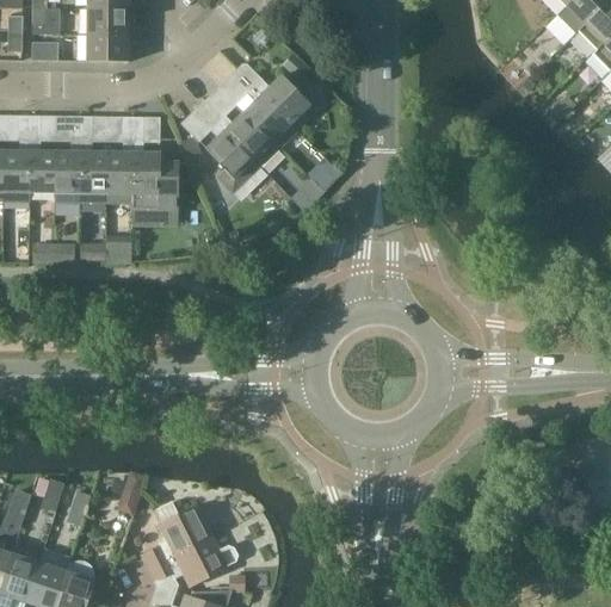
[(569,0),(566,4),(557,13),(575,32),(579,28),(585,23),(606,0),(569,0)]
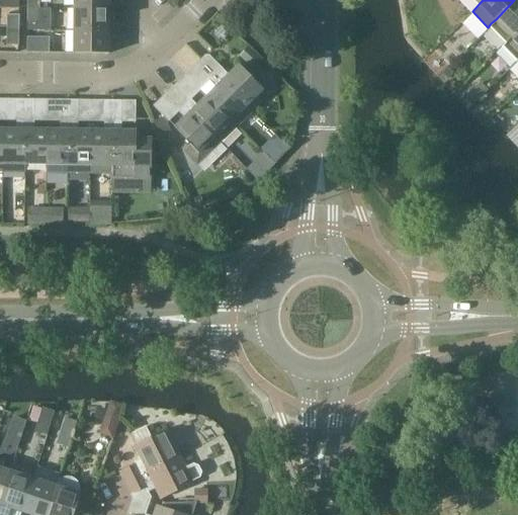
[(491,23),(506,39),(517,27),(517,0),(514,0),(496,19),(491,23)]
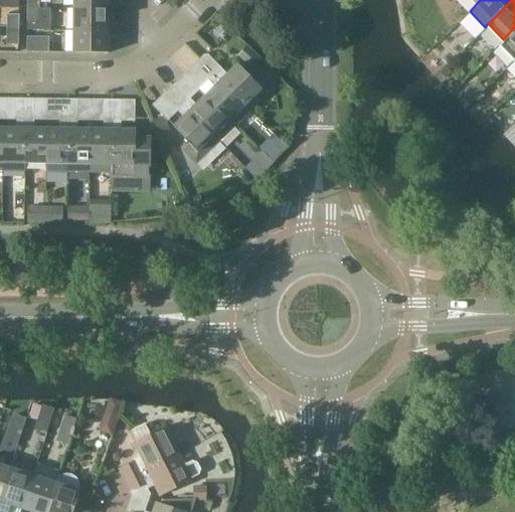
[(40,6),(27,6),(27,20),(40,20),(40,6)]
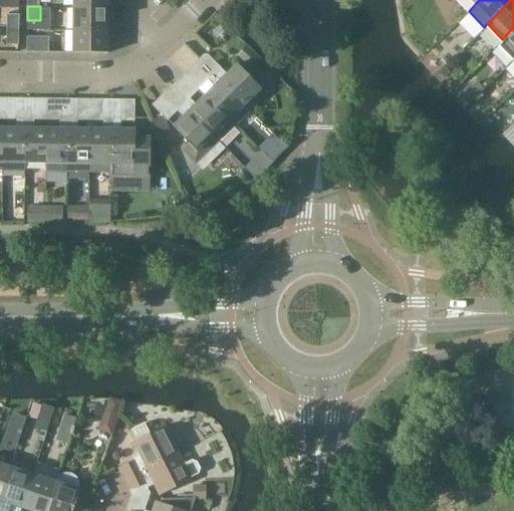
[(73,6),(73,28),(108,28),(108,6),(73,6)]
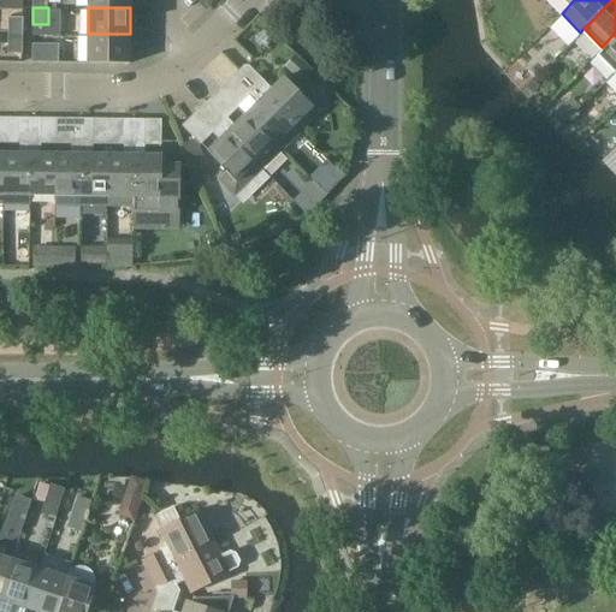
[(9,16),(9,33),(23,33),(23,15),(9,16)]
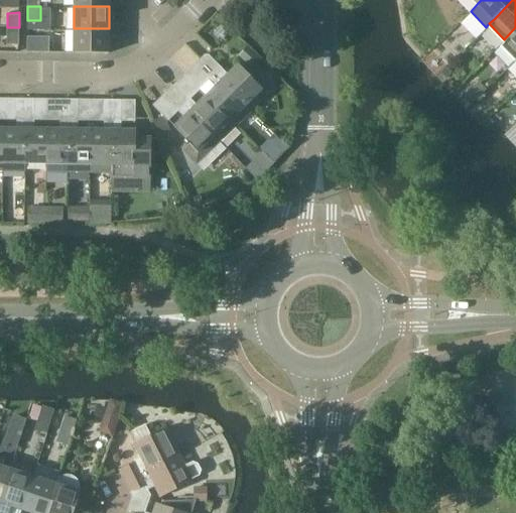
[(19,27),(7,27),(7,43),(19,43),(19,27)]
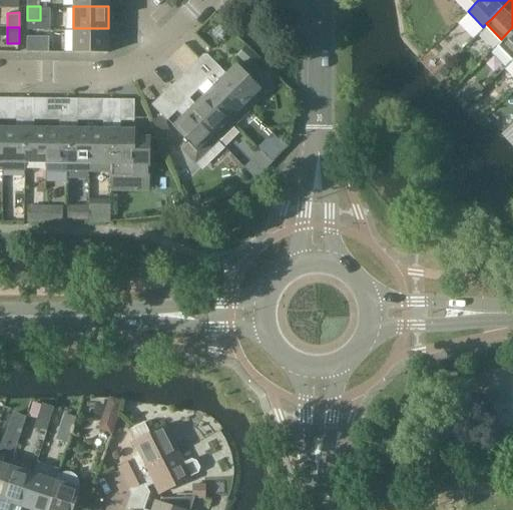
[(497,43),(512,58),(512,57),(512,27),(501,39),(497,43)]
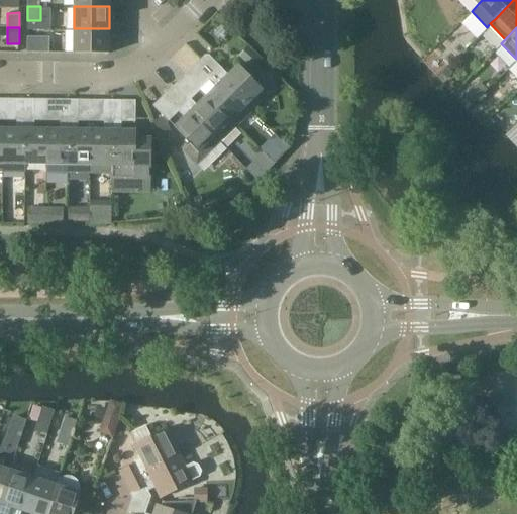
[(109,28),(74,28),(74,50),(109,52),(109,28)]
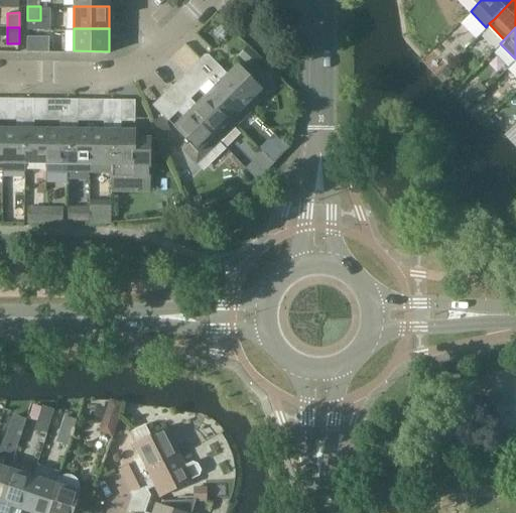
[(27,50),(49,50),(49,35),(27,35),(27,50)]
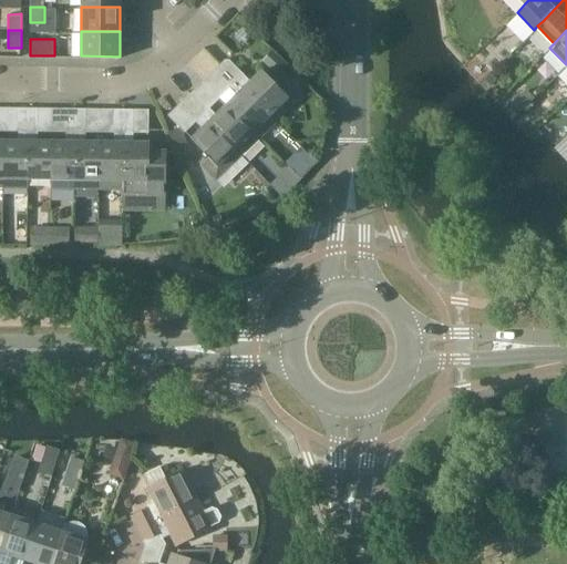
[(272,49),(263,59),(277,73),(287,63),(272,49)]
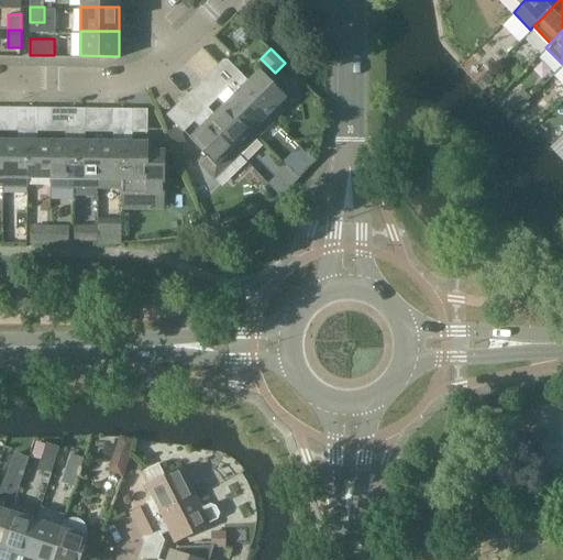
[(223,58),(219,63),(268,113),(274,120),(299,95),(282,75),(273,83),(260,68),(249,79),(228,58),(223,58)]
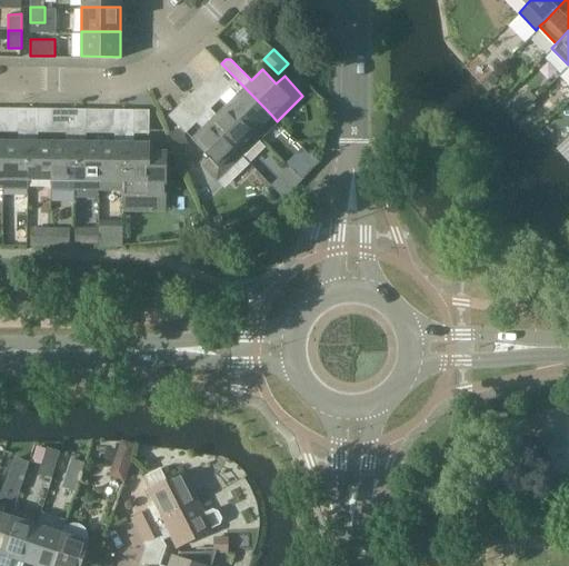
[(237,95),(227,103),(255,131),(271,115),(221,63),(216,68),(216,72),(237,95)]
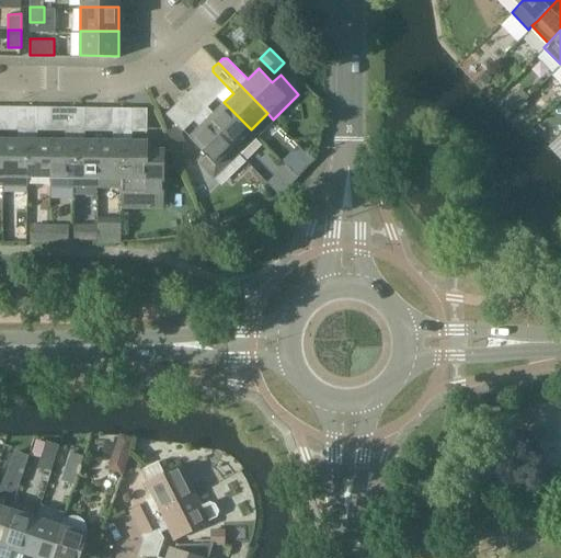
[(489,67),(480,76),(485,81),(494,73),(489,67)]
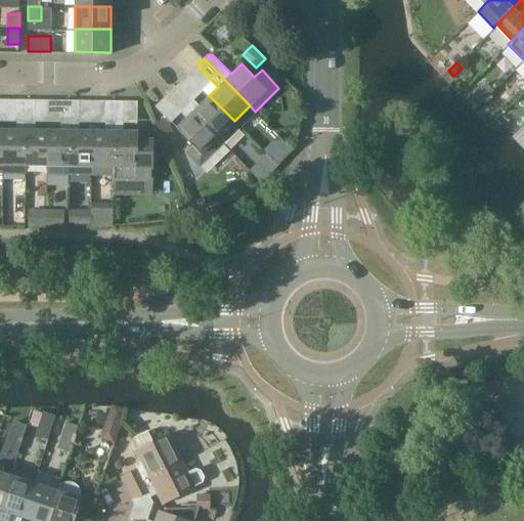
[(486,96),(493,89),(486,81),(479,89),(486,96)]
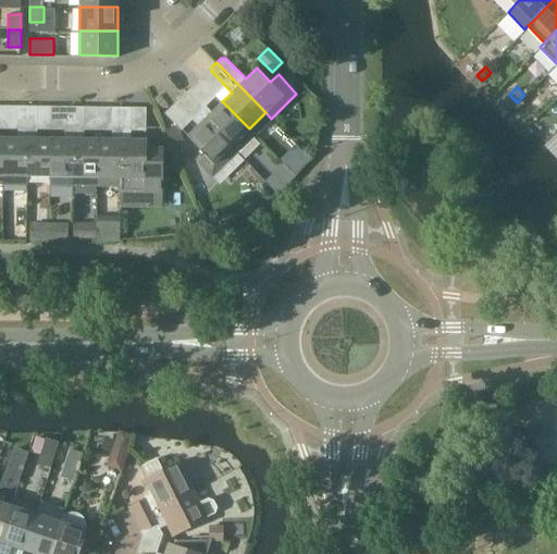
[(187,90),(183,95),(237,151),(255,135),(249,128),(222,101),(212,111),(192,90),(187,90)]
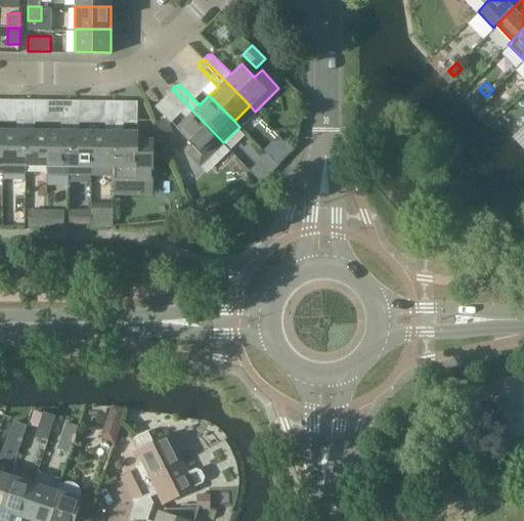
[(223,142),(172,89),(167,94),(167,98),(186,118),(176,127),(193,144),(186,152),(199,166),(223,142)]
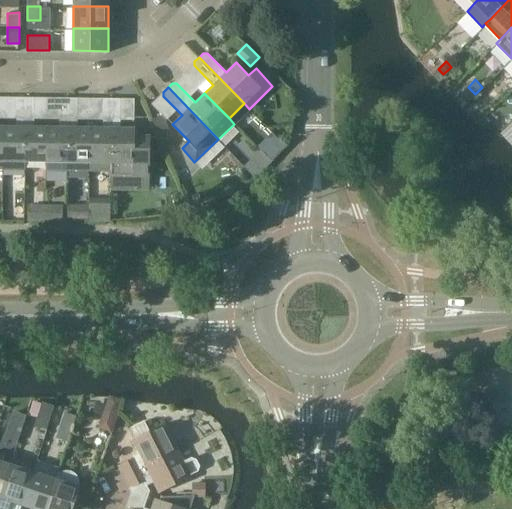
[(25,167),(25,160),(24,160),(25,96),(19,96),(16,98),(16,125),(3,125),(3,167),(25,167)]
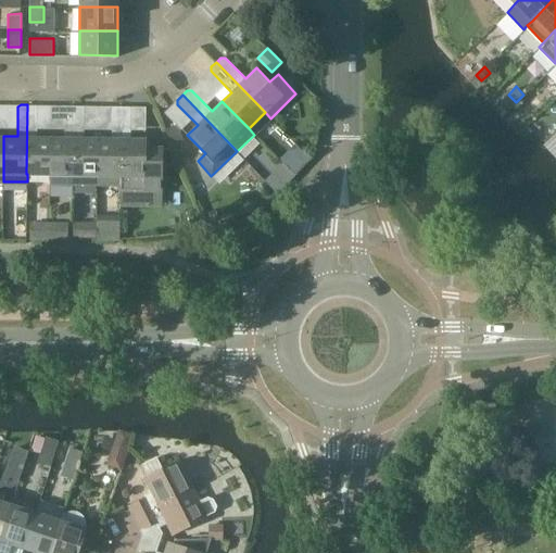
[(27,174),(50,175),(50,137),(37,136),(38,108),(35,104),(27,104),(26,174),(27,174)]
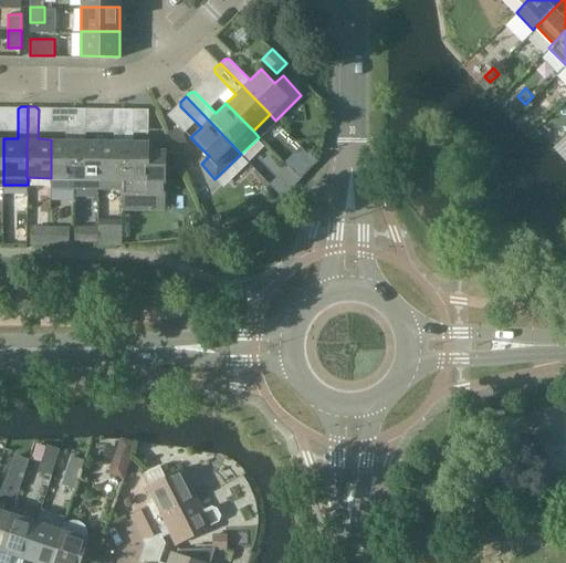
[(51,186),(74,186),(75,106),(70,106),(66,110),(65,139),(51,139),(51,178),(51,186)]
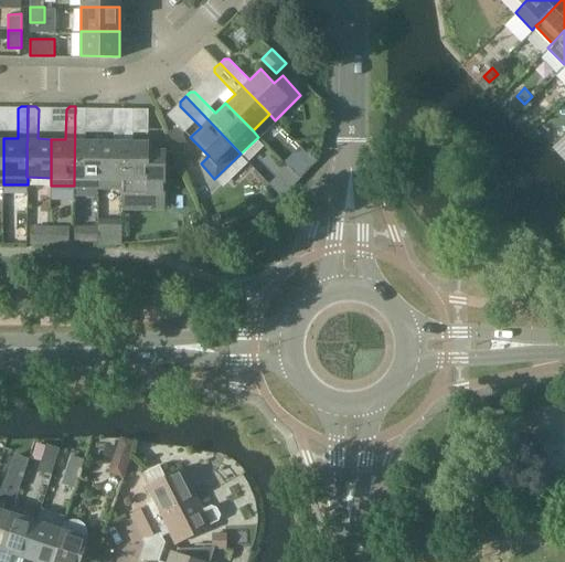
[(74,186),(98,186),(99,139),(85,139),(86,109),(83,106),(75,106),(74,186)]
